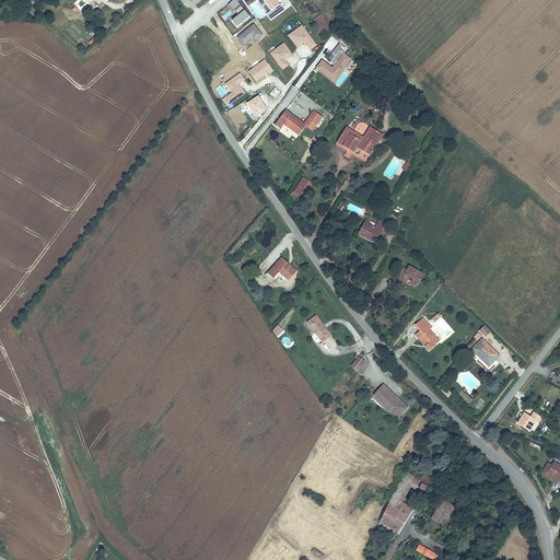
[(255,0),(271,22),(287,11),(278,0),(255,0)]
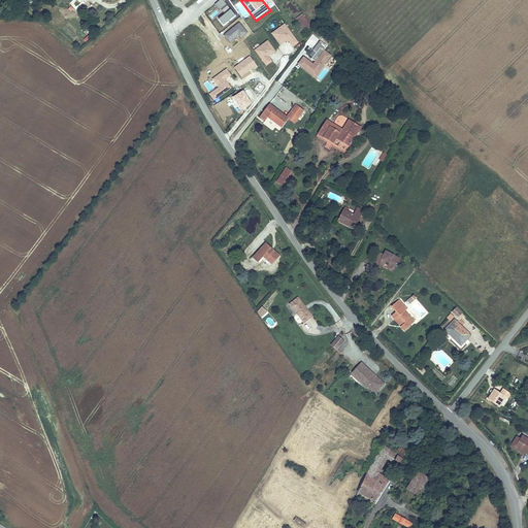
[(235,5),(244,19),(249,15),(239,2),(235,5)]
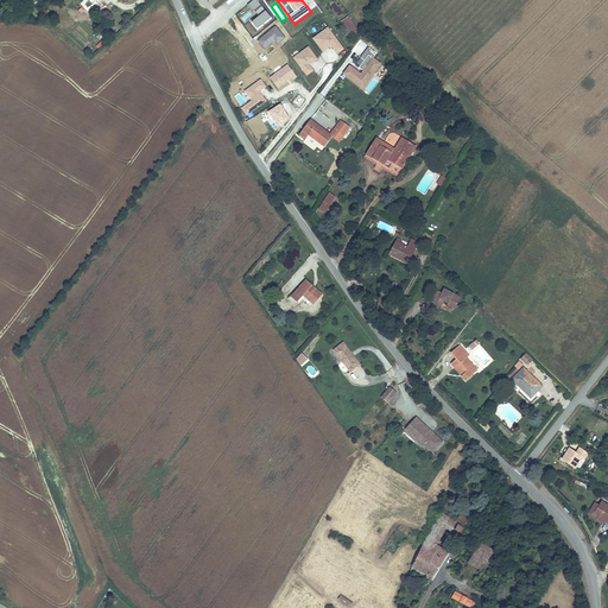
[(348,17),(341,23),(352,36),(359,31),(348,17)]
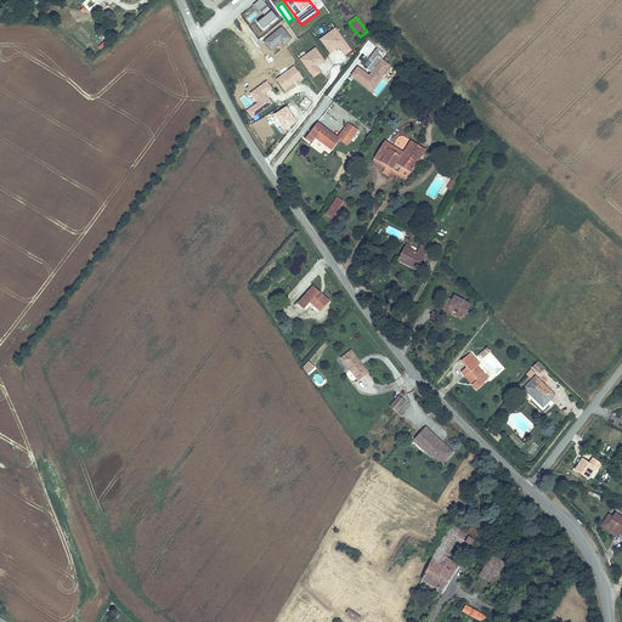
[(335,28),(320,40),(331,55),(339,49),(345,57),(352,51),(335,28)]
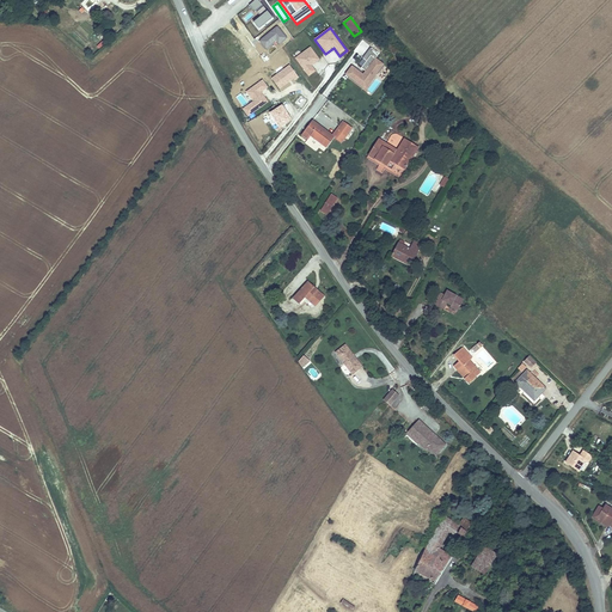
[(295,56),(307,78),(316,72),(312,65),(319,61),(312,47),(295,56)]
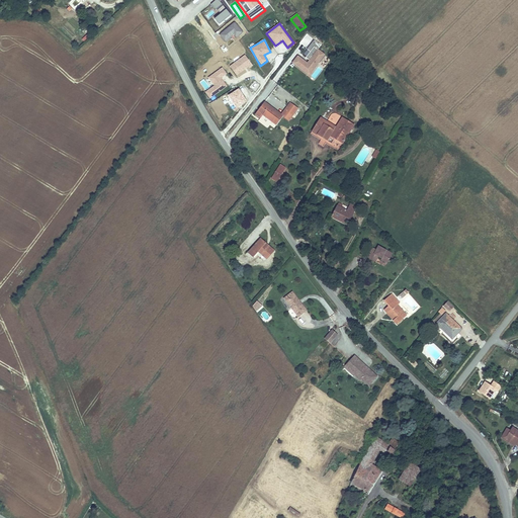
[(291,64),(310,77),(325,54),(312,46),(309,51),(311,52),(305,60),(297,55),(291,64)]
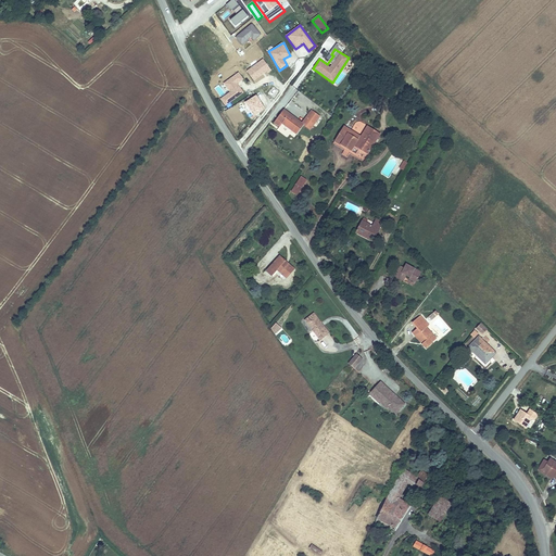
[(264,60),(245,71),(253,81),(270,71),(264,60)]
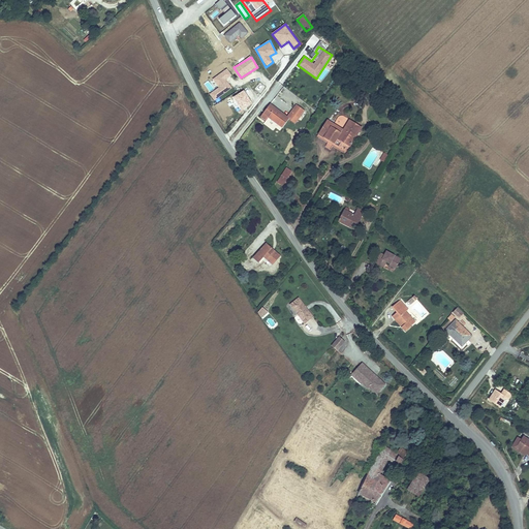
[(214,101),(232,89),(226,81),(232,76),(227,69),(210,81),(216,90),(209,94),(214,101)]
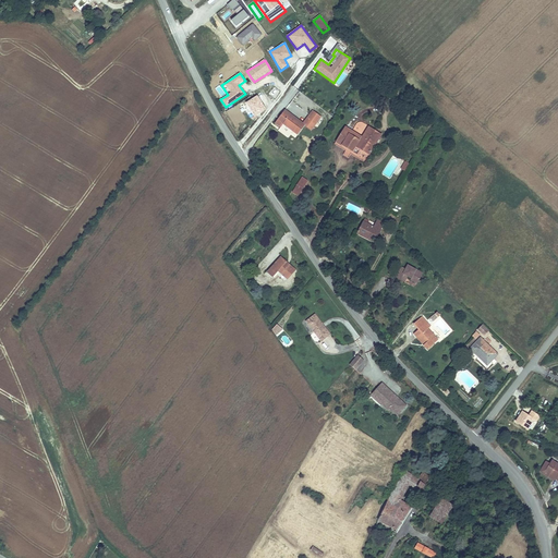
[(273,86),(267,95),(274,97),(278,89),(273,86)]
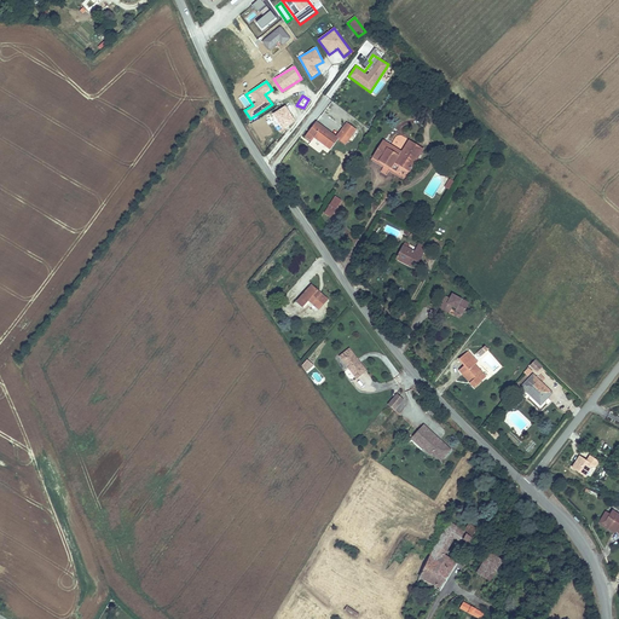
[(291,122),(283,108),(272,114),(281,128),(291,122)]
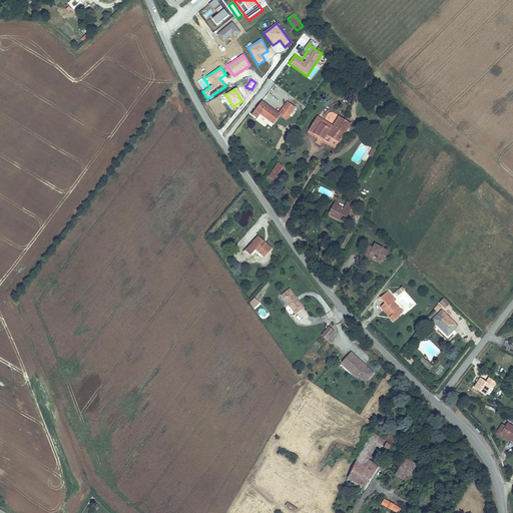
[(271,123),(278,115),(261,100),(250,111),(255,116),(259,113),(271,123)]
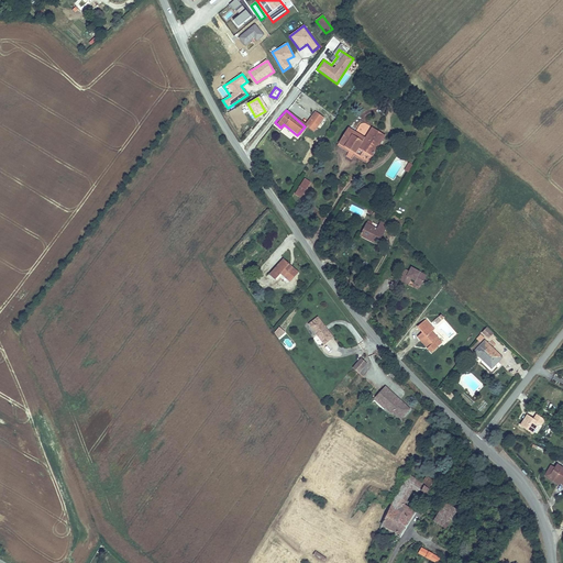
[(316,114),(305,127),(312,133),(322,122),(322,121),(316,114)]
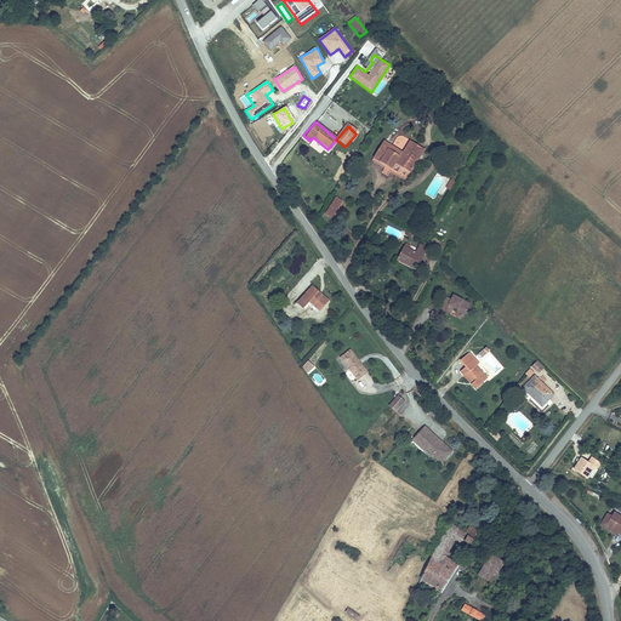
[(377,141),(368,158),(393,171),(397,165),(406,170),(419,147),(404,140),(398,152),(377,141)]
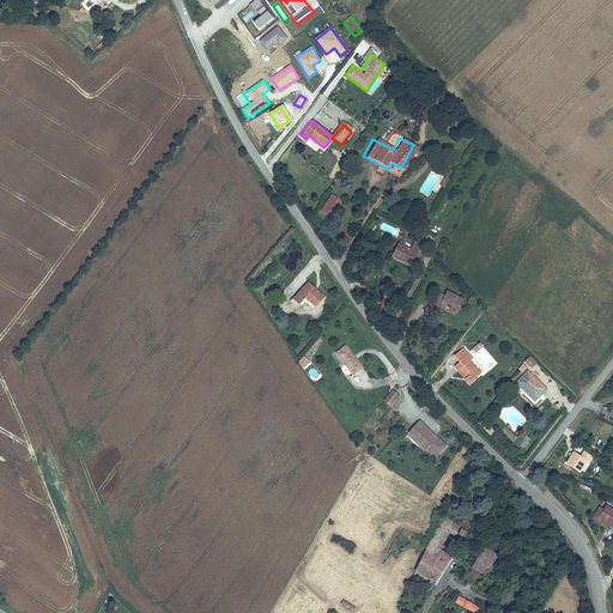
[(444,176),(439,187),(444,189),(449,178),(444,176)]
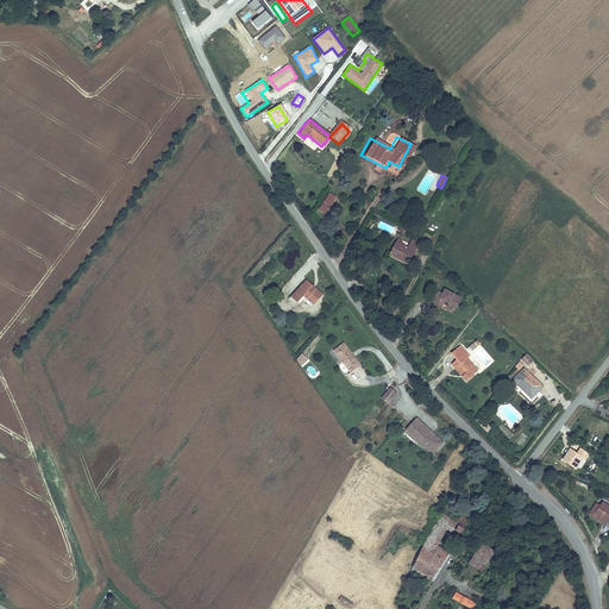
[(325,198),(316,212),(325,217),(333,201),(325,198)]
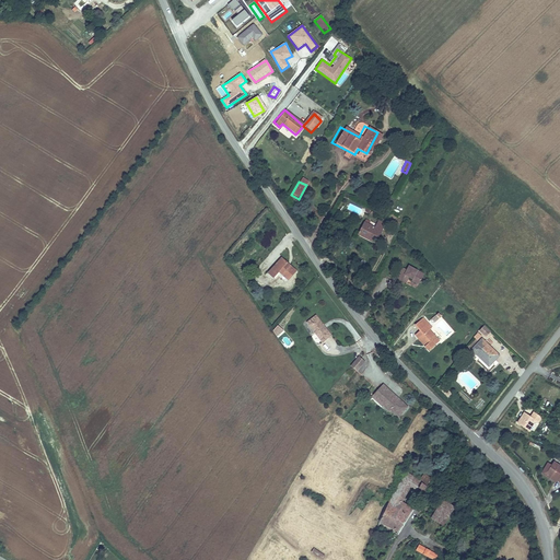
[(354,234),(372,243),(383,223),(375,219),(372,228),(361,222),(354,234)]
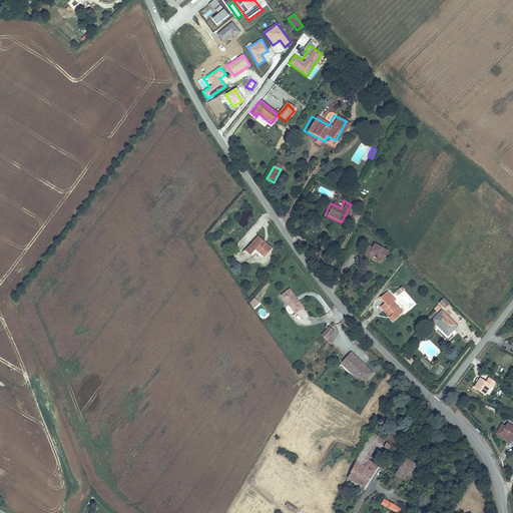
[(251,257),(254,252),(259,248),(267,254),(272,247),(259,236),(246,251),(251,257)]
